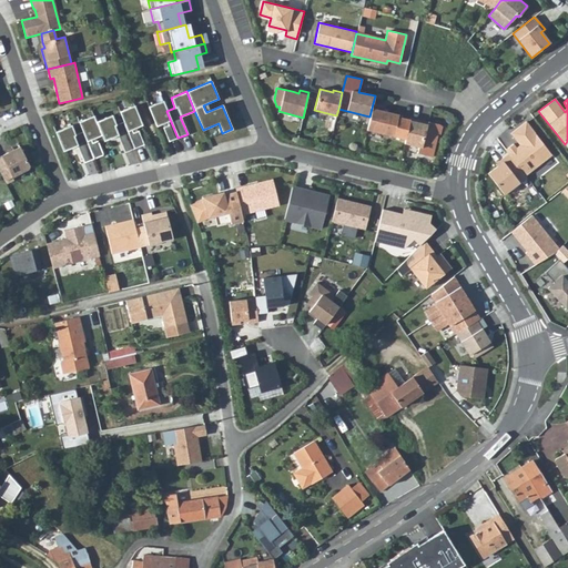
[(148,107),(156,127),(166,122),(168,125),(163,128),(169,142),(178,138),(166,111),(163,101),(148,107)]
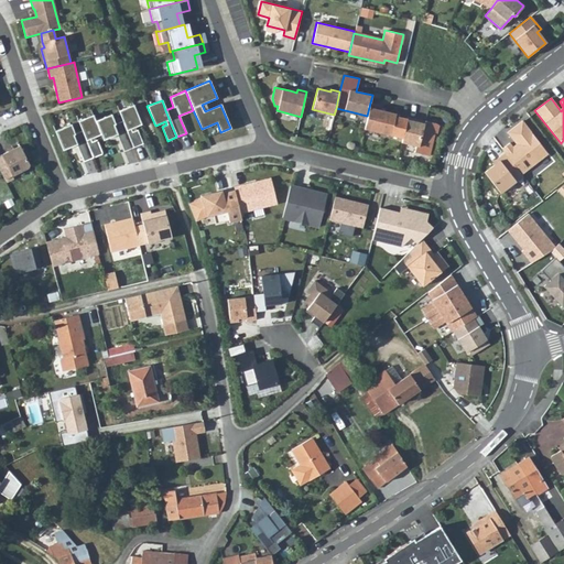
[(131,128),(141,125),(133,105),(118,110),(122,120),(133,148),(143,143),(137,130),(132,131),(131,128)]
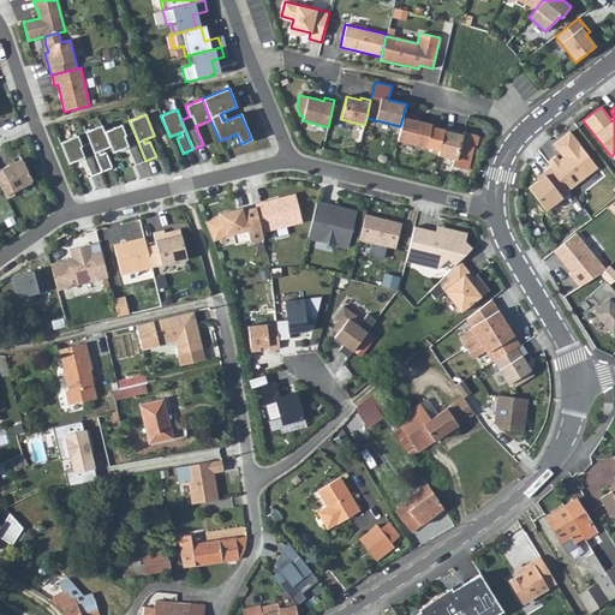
[(431,124),(402,117),(400,126),(396,141),(439,150),(443,130),(430,126),(431,124)]
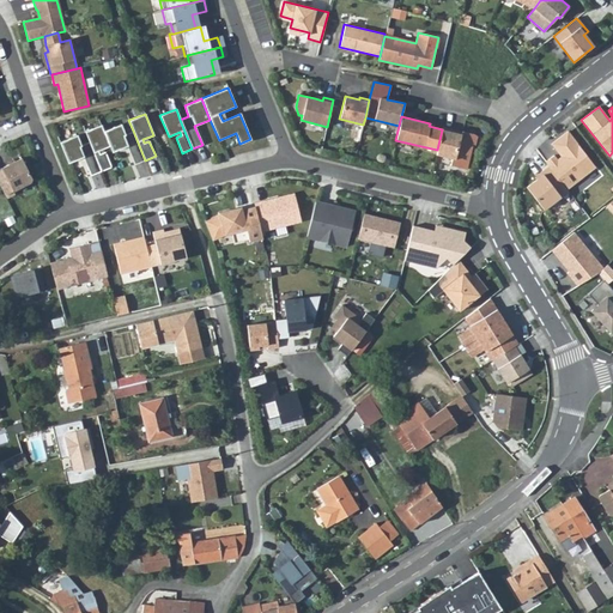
[(103,132),(101,125),(85,132),(89,141),(101,171),(111,168),(105,152),(99,155),(98,151),(109,146),(103,132)]
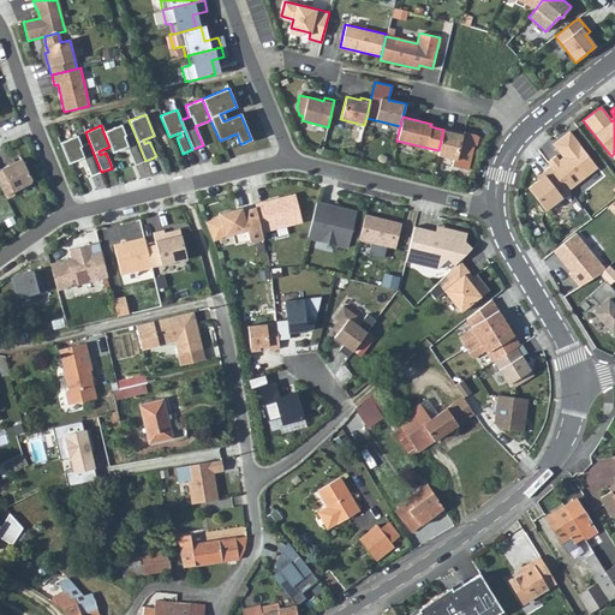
[(136,165),(145,161),(133,131),(125,135),(121,125),(103,132),(109,147),(112,153),(127,147),(136,165)]
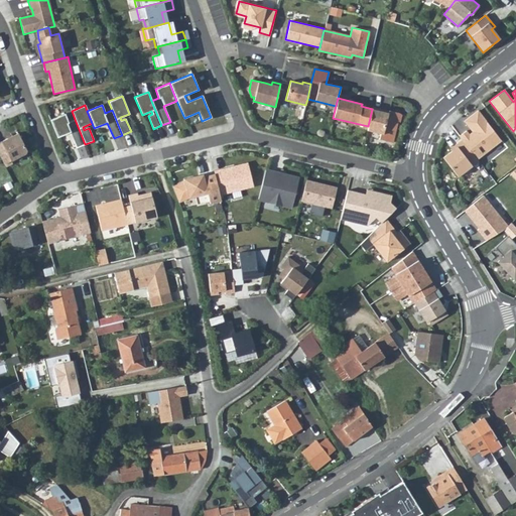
[(381,109),(373,107),(372,109),(368,126),(367,130),(383,134),(388,113),(380,111),(381,109)]
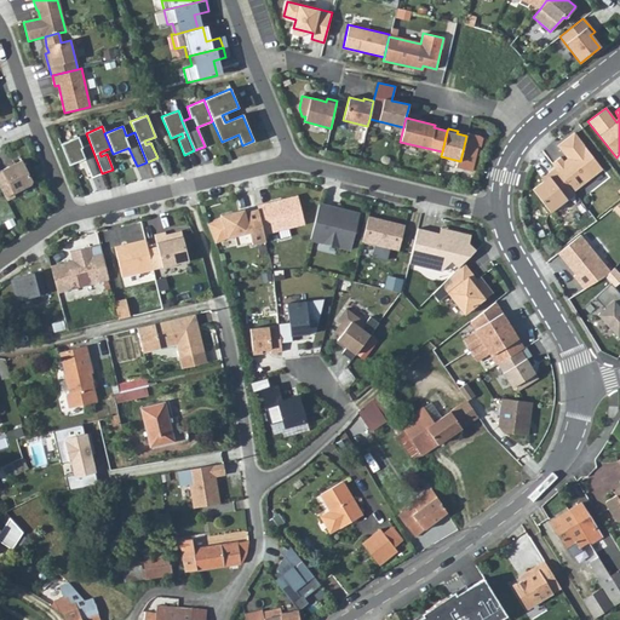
[(602,168),(573,132),(557,145),(568,160),(563,162),(560,156),(551,164),(555,168),(573,191),(602,168)]
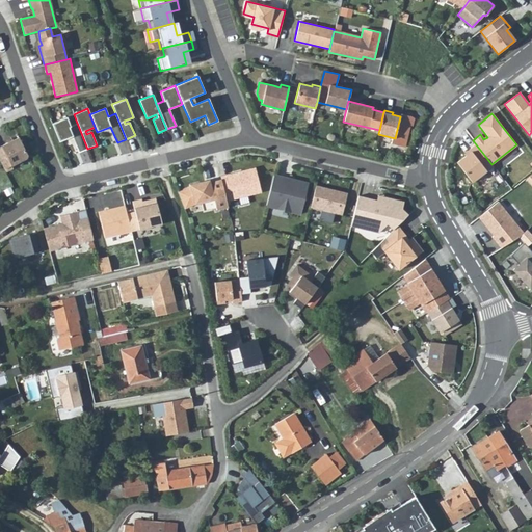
[(79,152),(87,149),(77,123),(70,126),(67,117),(51,124),(59,141),(73,136),(79,152)]
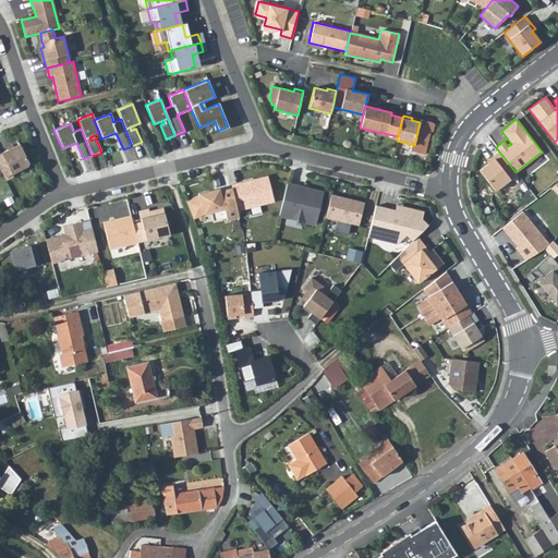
[(20,144),(1,153),(12,174),(27,166),(28,162),(20,144)]
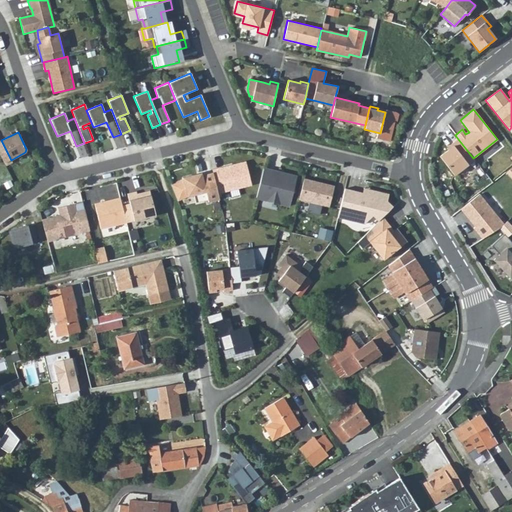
[(473,158),(458,139),(451,144),(453,146),(447,150),(439,156),(454,175),(474,159),(473,158)]
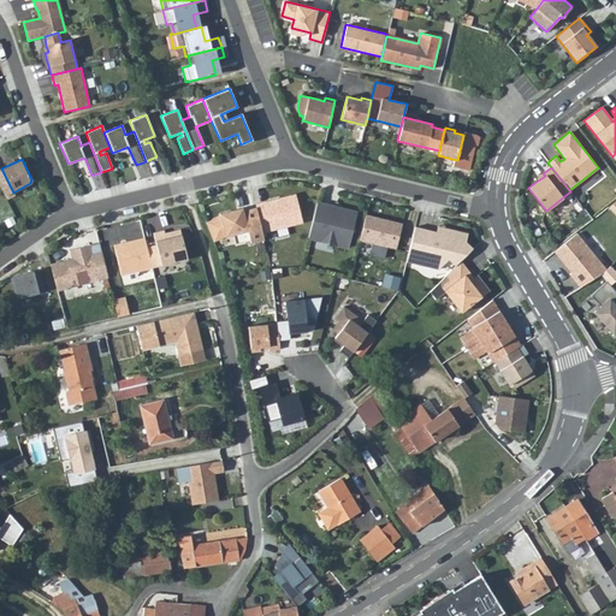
[(19,190),(22,195),(37,185),(35,181),(19,190)]
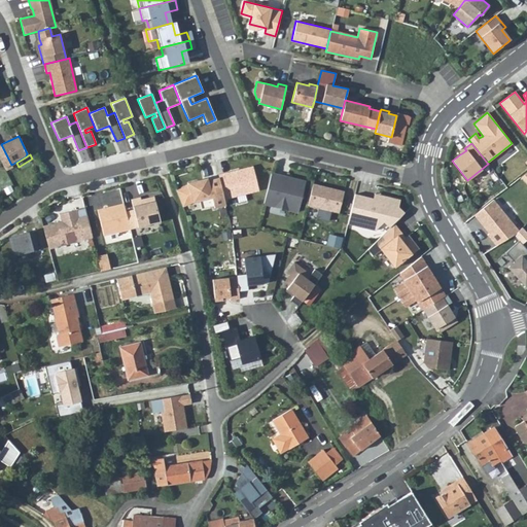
[(218,175),(220,182),(224,199),(257,189),(251,167),(243,169),(244,171),(226,175),(226,173),(218,175)]
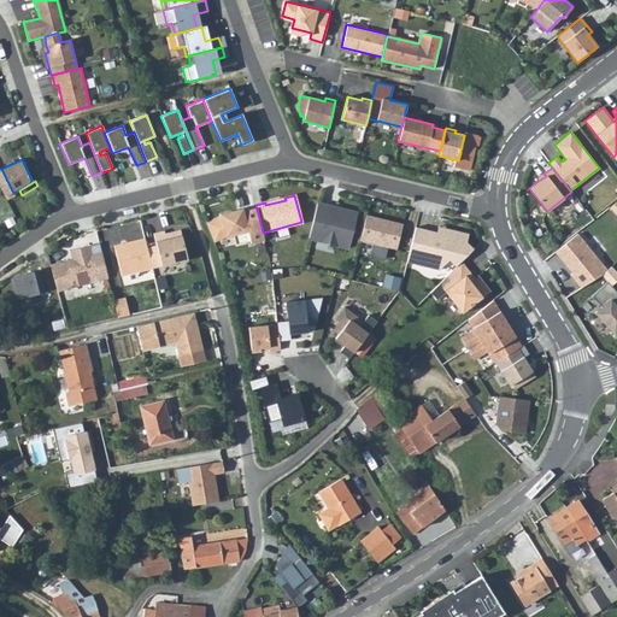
[(316,203),(307,238),(322,241),(323,236),(338,239),(336,245),(348,247),(357,213),(316,203)]
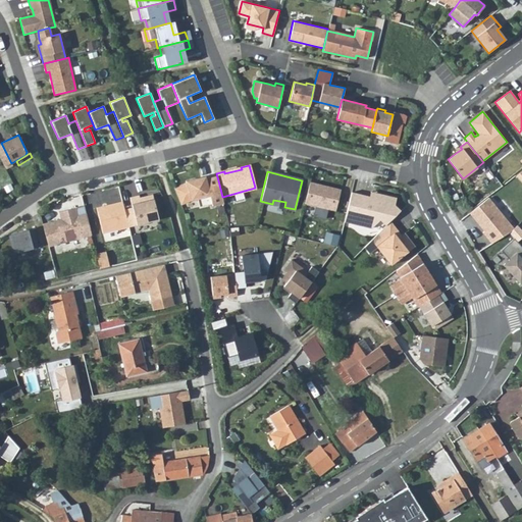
[(222,197),(218,180),(207,184),(206,178),(197,180),(196,178),(186,180),(187,184),(174,189),(180,205),(191,201),(209,196),(212,206),(223,203),(222,197)]
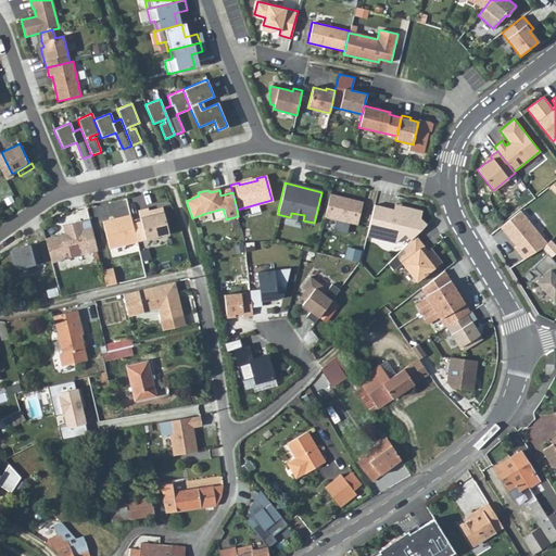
[(340,196),(330,193),(324,216),(357,225),(363,202),(353,199),(353,201),(340,198),(340,196)]
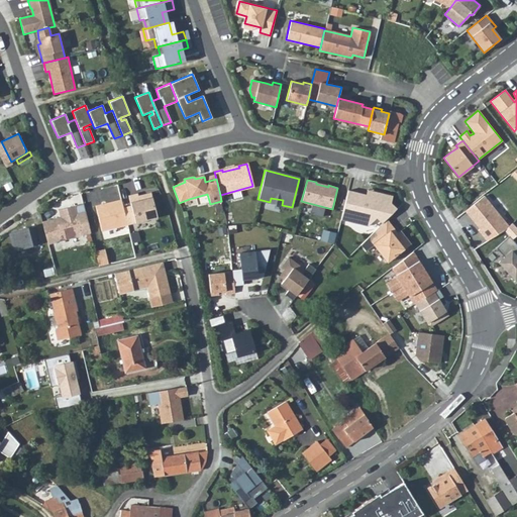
[(371,196),(355,192),(348,221),(368,226),(376,217),(382,223),(386,219),(396,209),(390,202),(392,196),(372,191),(371,196)]
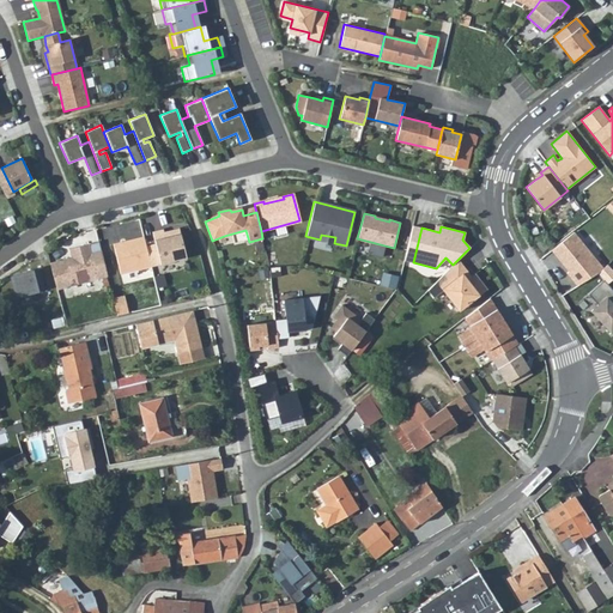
[(155,244),(146,247),(151,267),(186,259),(178,229),(163,232),(162,229),(152,231),(155,244)]
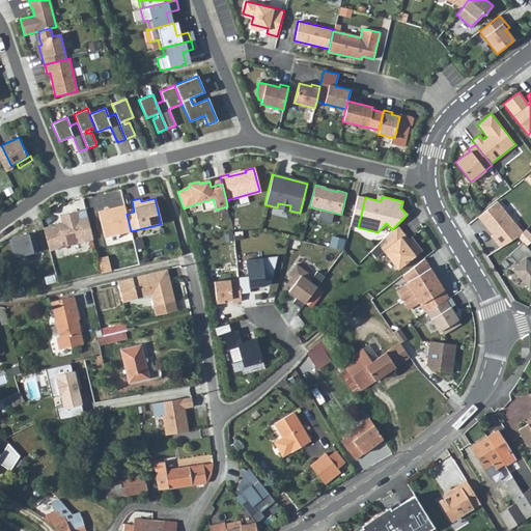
[(124,204),(98,212),(104,238),(131,231),(127,214),(124,204)]
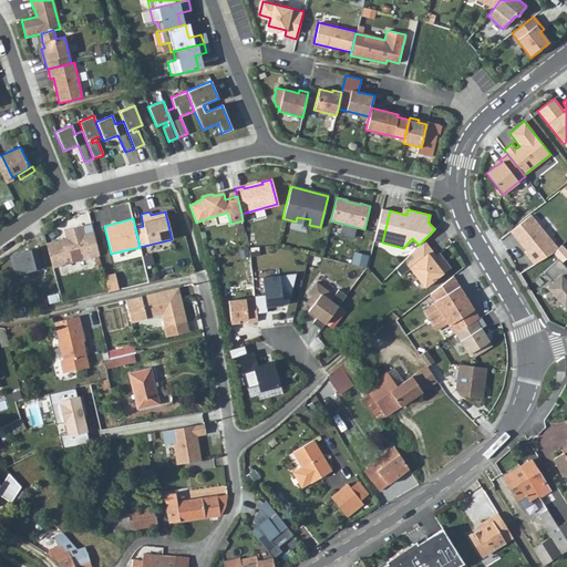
[(506,229),(501,222),(495,226),(502,234),(506,229)]
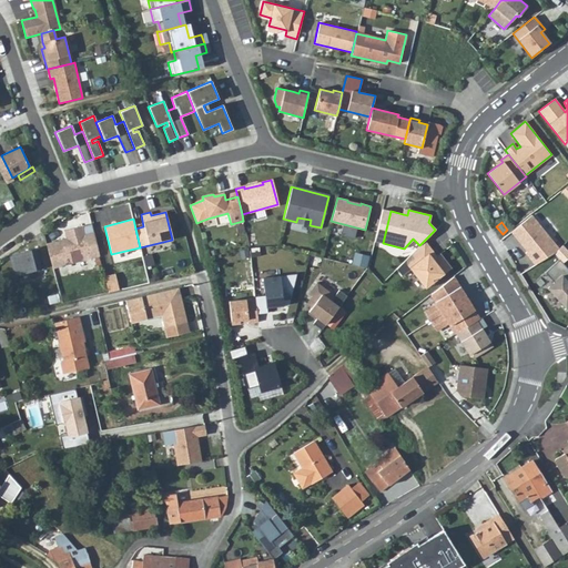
[(91,224),(64,232),(67,240),(68,244),(64,245),(63,241),(47,245),(52,269),(99,256),(91,224)]
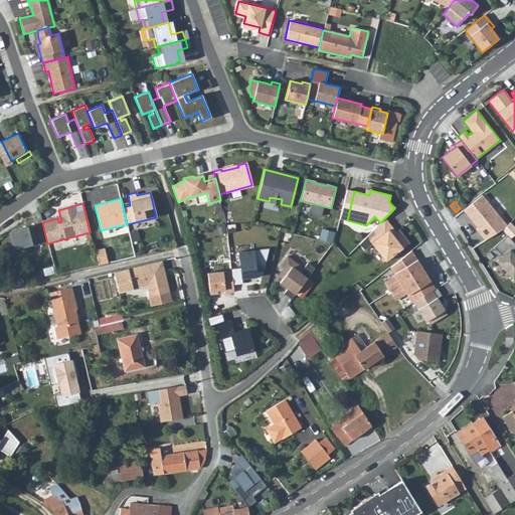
[(380,222),(359,243),(364,250),(372,244),(385,261),(408,242),(398,230),(392,235),(388,230),(392,227),(384,218),(380,222)]
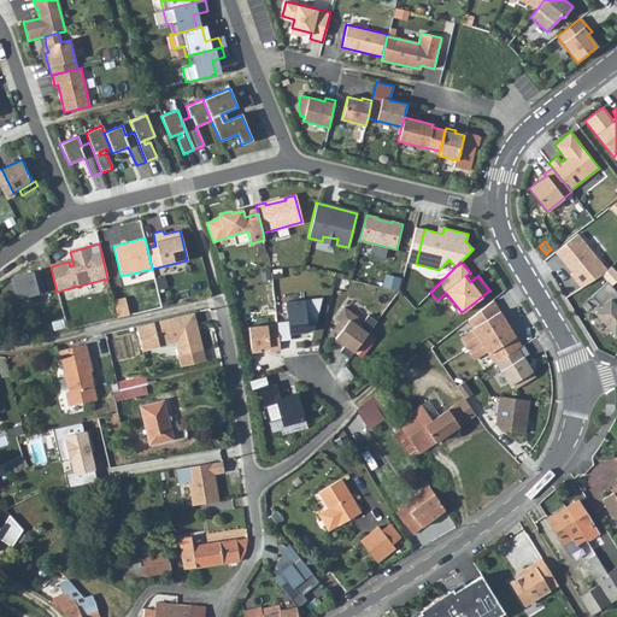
[(48,292),(42,271),(13,278),(12,280),(17,300),(48,292)]
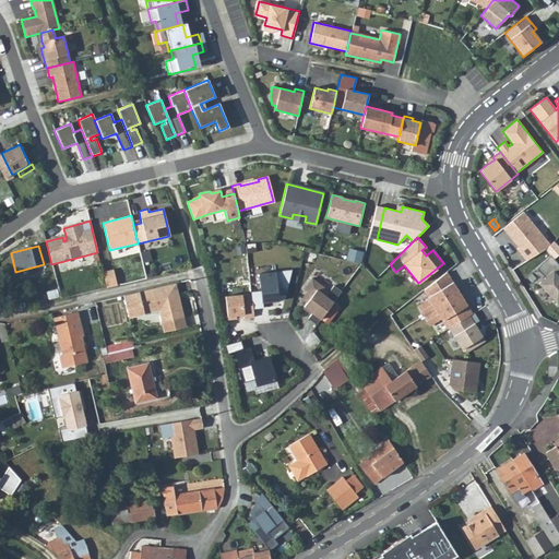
[(558,264),(550,254),(536,268),(545,278),(539,283),(558,304),(558,302),(558,264)]
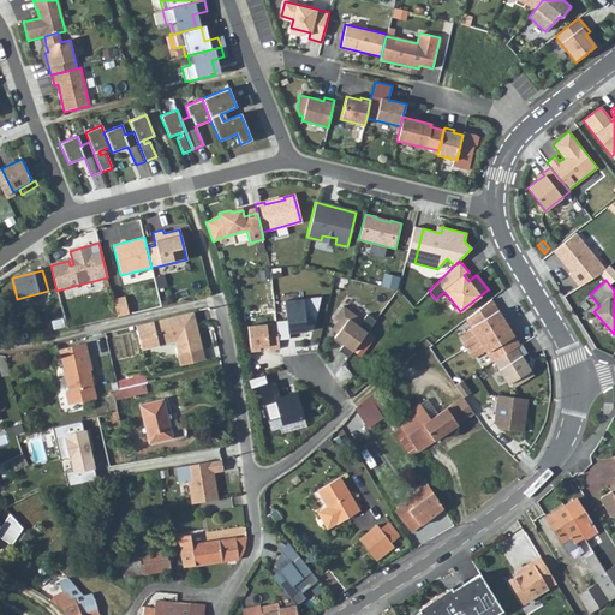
[(125,297),(113,300),(117,317),(129,314),(125,297)]
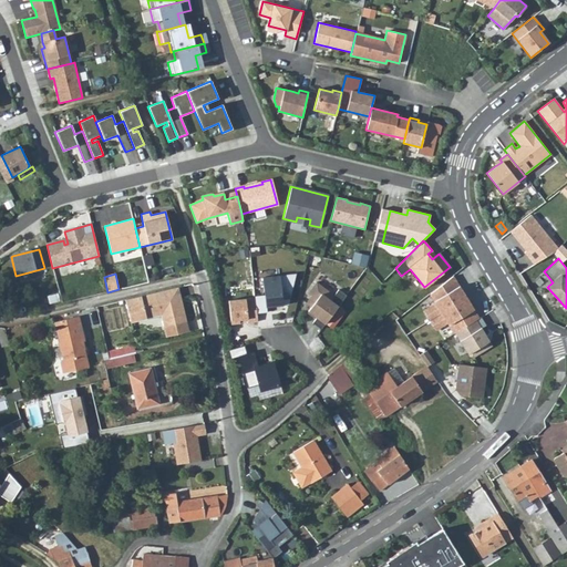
[(255,296),(255,298),(256,312),(267,311),(266,307),(282,305),(282,301),(289,300),(296,274),(263,277),(264,295),(255,296)]
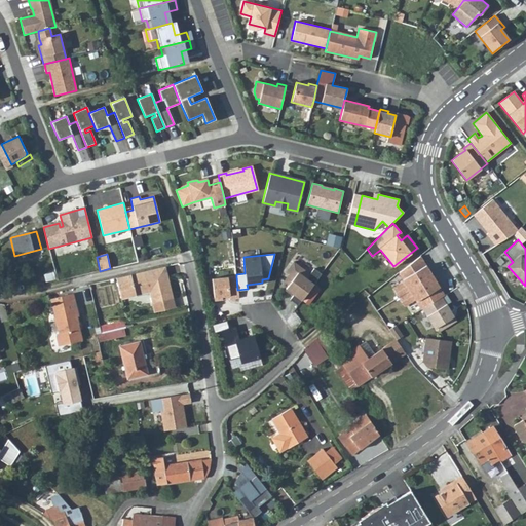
[(293,262),(286,271),(289,273),(283,282),(288,285),(286,289),(293,295),(290,299),(297,305),(321,273),(313,268),(309,273),(293,262)]
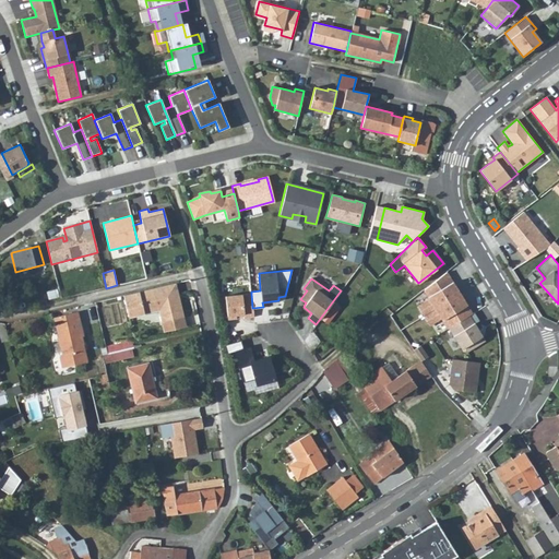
[(182,282),(130,295),(135,317),(167,310),(170,322),(191,317),(182,282)]
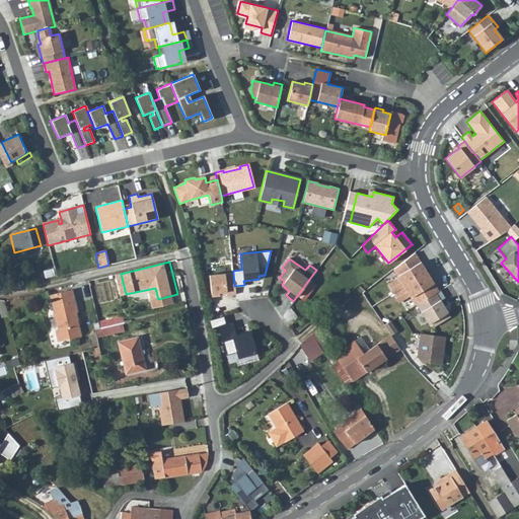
[(226,295),(235,294),(234,286),(233,273),(209,275),(211,297),(219,296),(219,293),(226,292),(226,295)]
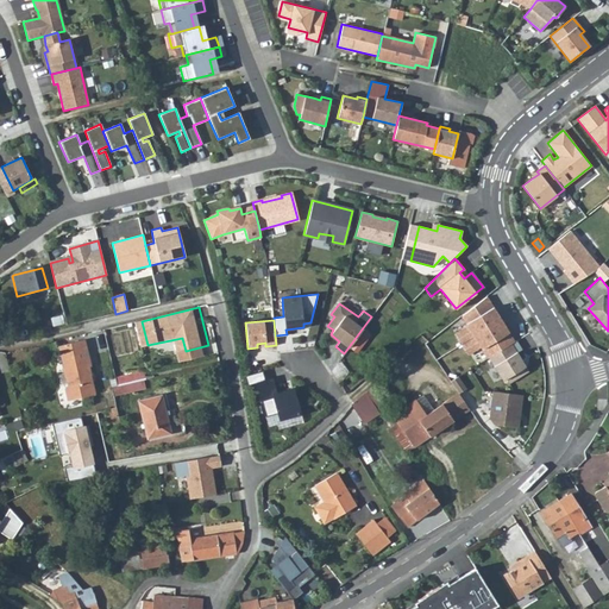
[(89,351),(87,339),(61,345),(66,369),(64,369),(66,377),(68,377),(70,385),(68,385),(67,390),(69,399),(98,393),(92,365),(93,365),(90,355),(82,357),(82,353),(89,351)]
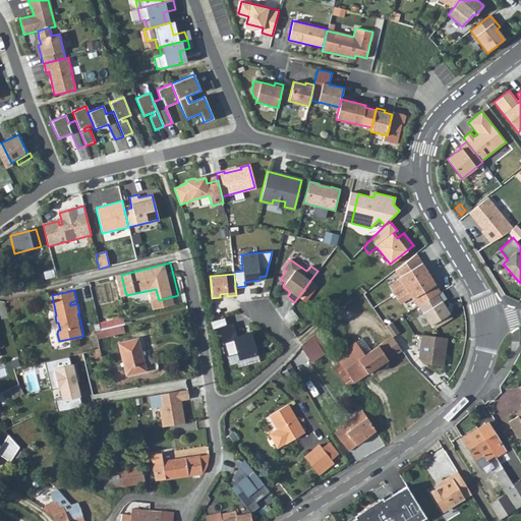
[(430,327),(436,328),(452,317),(442,301),(446,299),(442,291),(418,305),(430,327)]
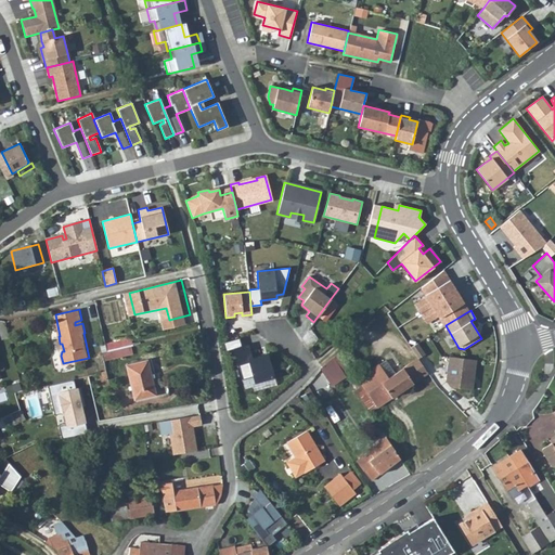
[(169,320),(171,328),(192,324),(190,314),(169,320)]
